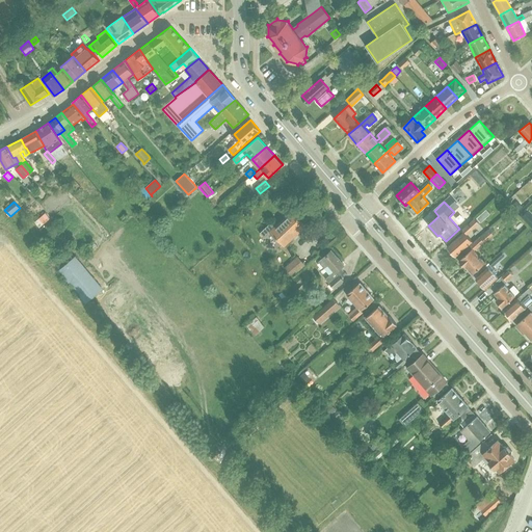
[(508,212),(504,207),(496,214),(500,219),(508,212)]
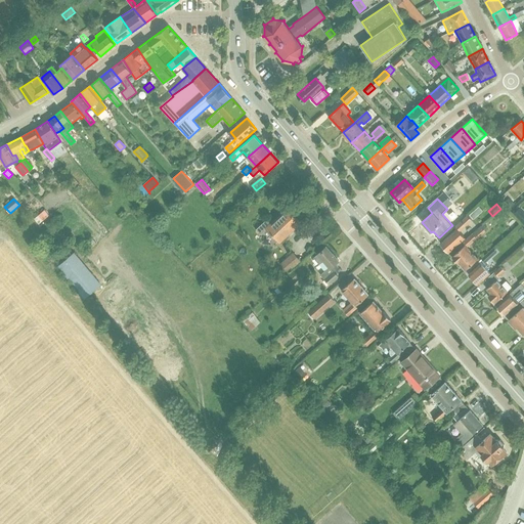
[(479,207),(470,215),(474,219),(483,211),(479,207)]
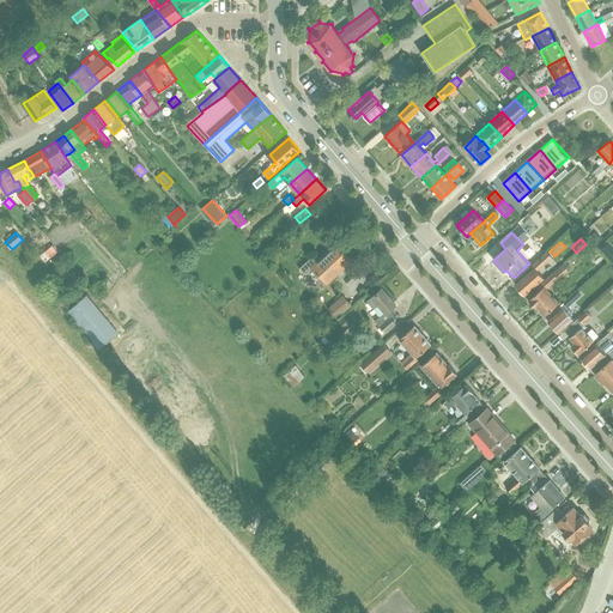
[(327,284),(352,260),(337,244),(316,262),(313,258),(301,269),(305,275),(313,268),(327,284)]
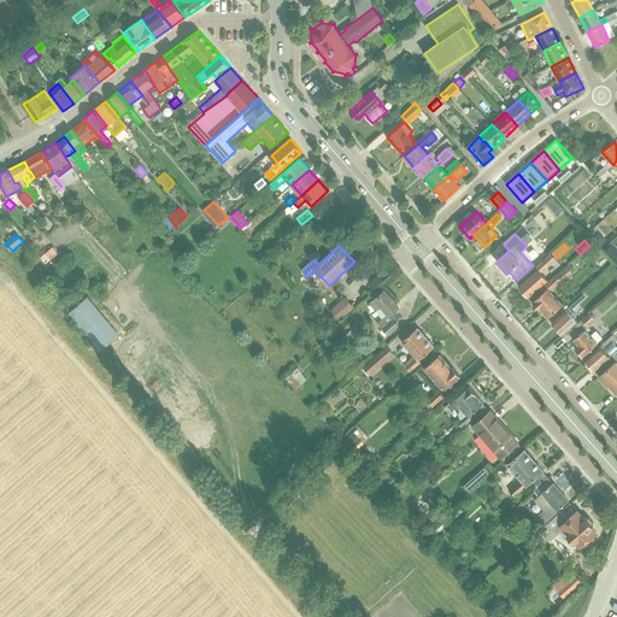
[(50,259),(57,253),(52,248),(46,253),(50,259)]
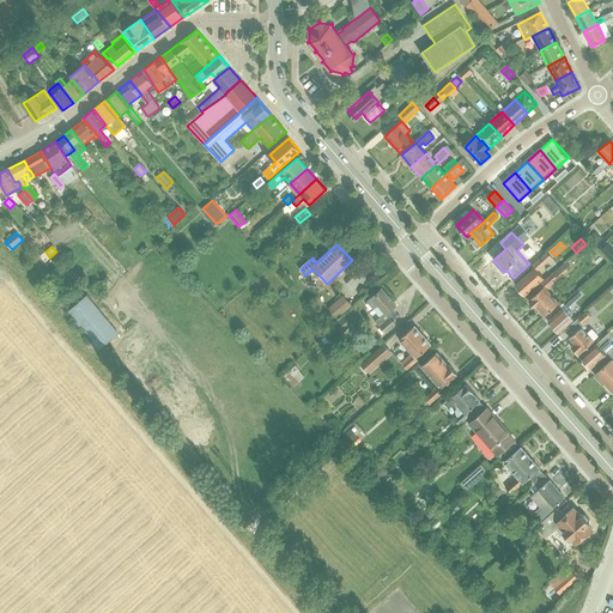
[(538,271),(552,258),(547,252),(533,266),(534,267),(516,284),(525,295),(544,278),(538,271)]
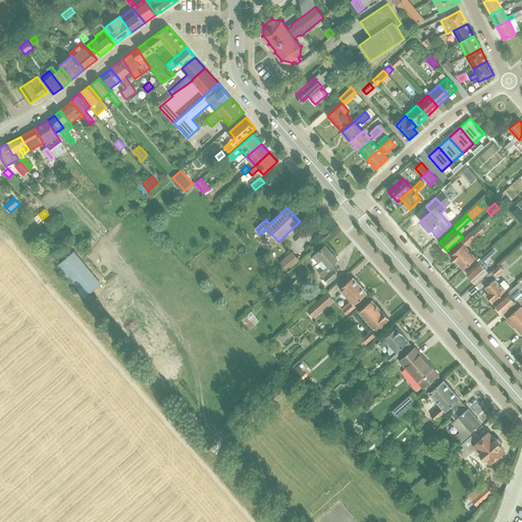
[(479,225),(471,233),(462,242),(464,244),(452,256),(463,269),(476,258),(465,246),(483,229),(479,225)]
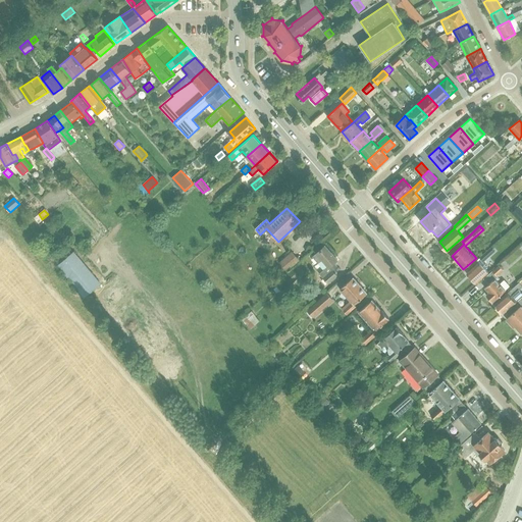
[(316,248),(313,251),(315,254),(313,256),(319,263),(323,260),(329,267),(332,270),(337,266),(334,263),(337,260),(325,246),(324,245),(319,250),(316,248)]
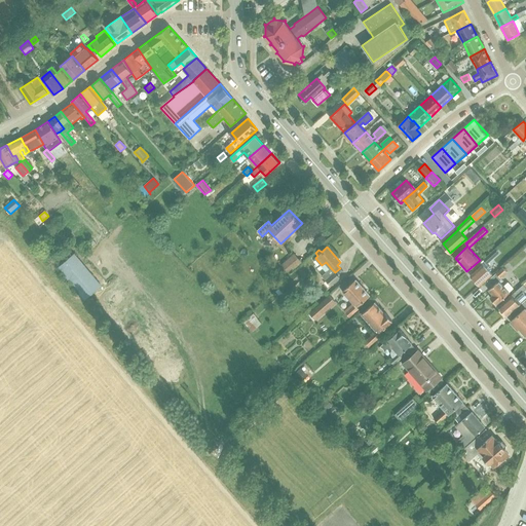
[(74,254),(57,268),(84,300),(101,286),(74,254)]
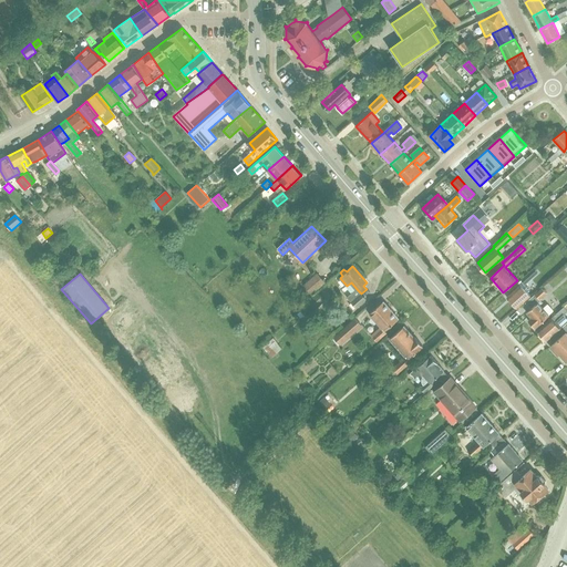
[(318,274),(303,286),(312,296),(327,284),(318,274)]
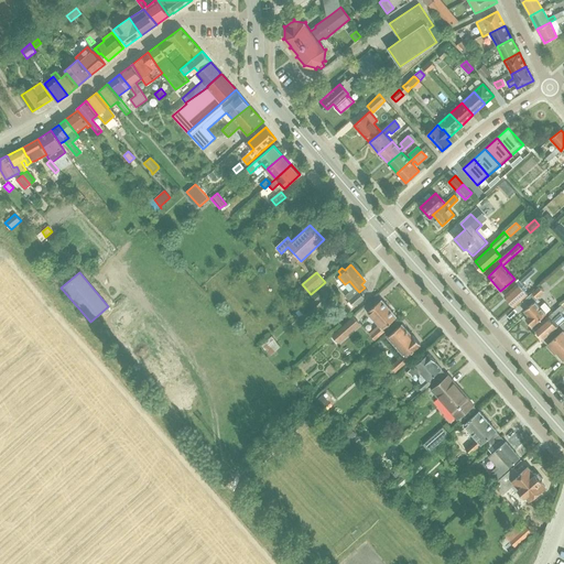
[(518,283),(505,295),(514,306),(528,294),(522,288),(524,285),(522,282),(519,279),(516,281),(518,283)]
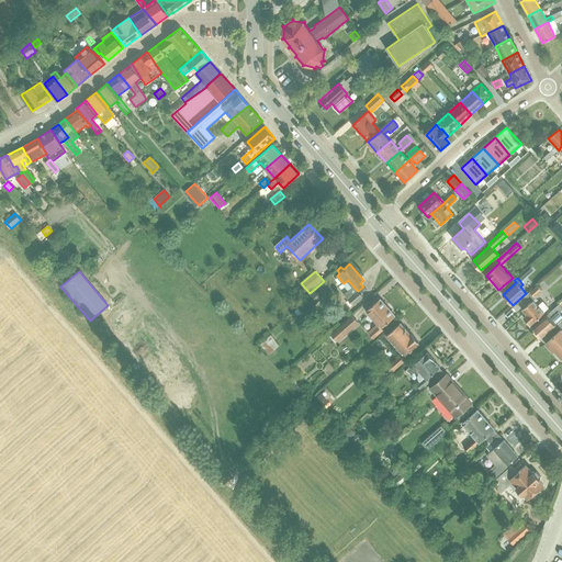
[(281,280),(277,283),(283,291),(287,288),(281,280)]
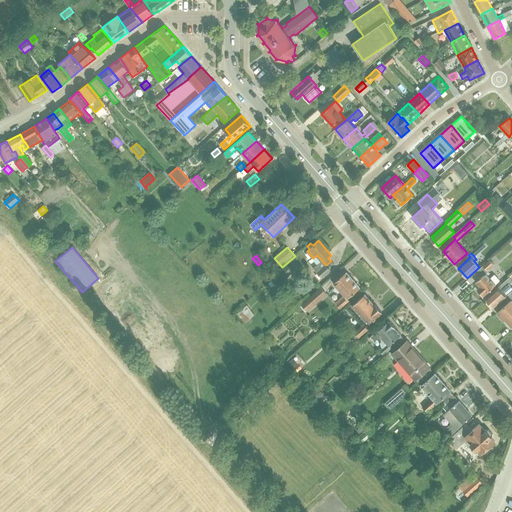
[(489,260),(474,274),(479,279),(475,282),(480,287),(477,290),(483,296),(496,285),(495,285),(499,282),(499,280),(495,276),(493,276),(490,279),(487,276),(490,274),(488,271),(488,270),(493,265),(489,260)]
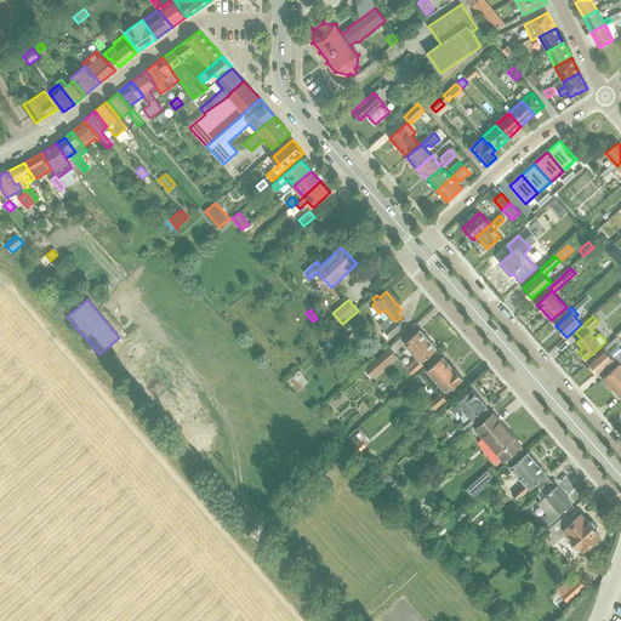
[(355,330),(347,322),(329,339),(337,347),(355,330)]
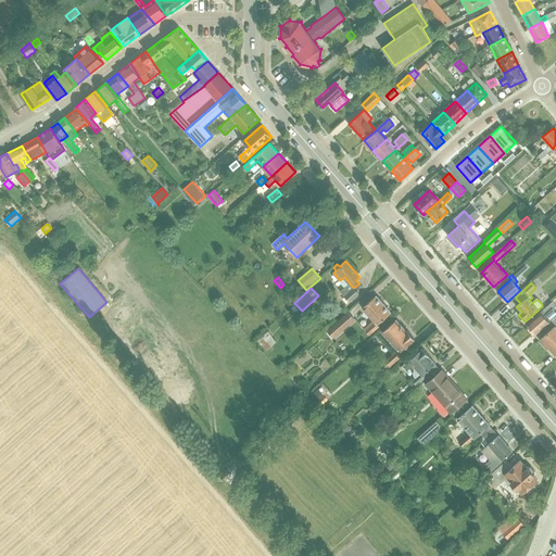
[(359,293),(354,288),(345,297),(350,302),(359,293)]
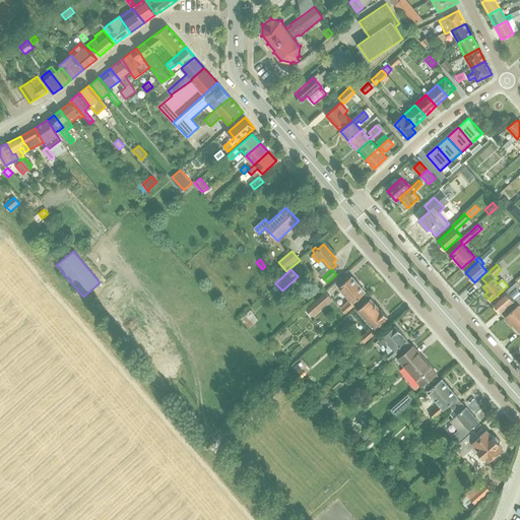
[(353,303),(366,293),(352,276),(339,287),(350,302),(341,309),(345,313),(355,305),(353,303)]
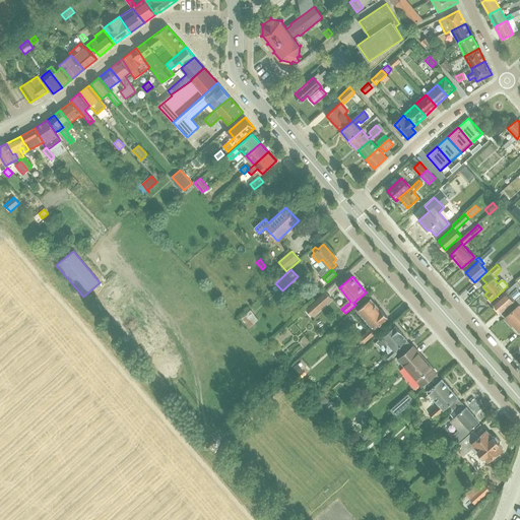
[(519,291),(517,288),(519,285),(519,283),(517,281),(493,304),(501,313),(516,300),(519,304),(519,291)]
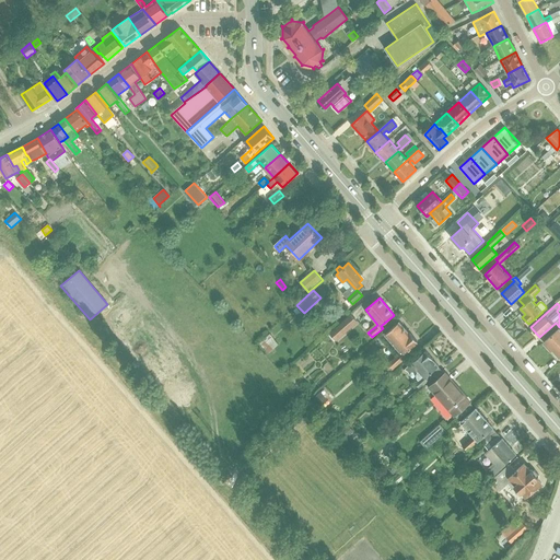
[(350,315),(330,335),(337,341),(357,322),(350,315)]
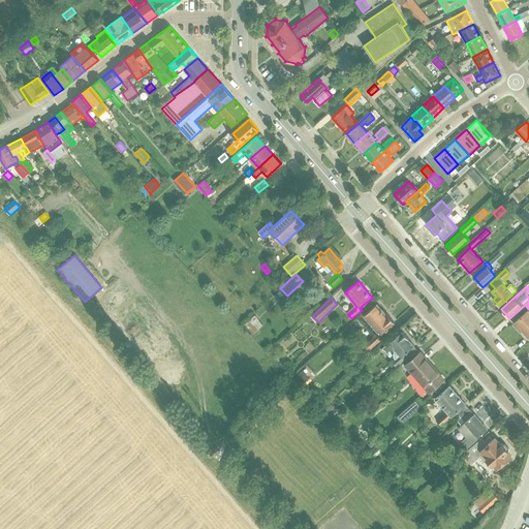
[(381,335),(395,323),(387,314),(386,315),(377,304),(365,315),(379,333),(366,344),(371,349),(383,338),(381,335)]
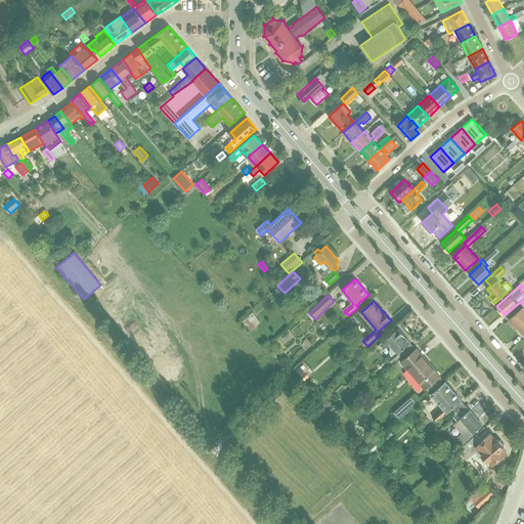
[(523,308),(509,319),(515,328),(517,326),(523,334),(523,333),(523,308)]
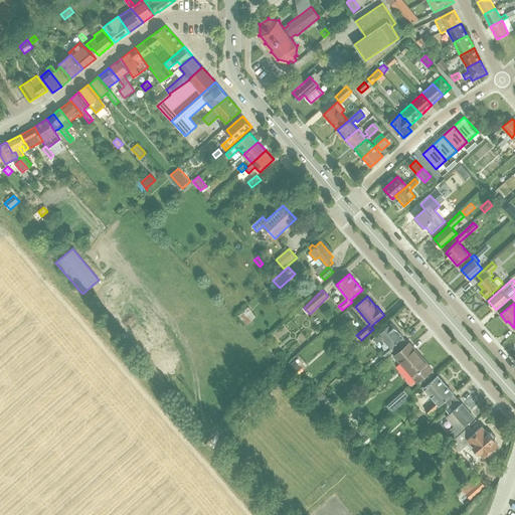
[(248,308),(238,316),(246,327),(256,319),(248,308)]
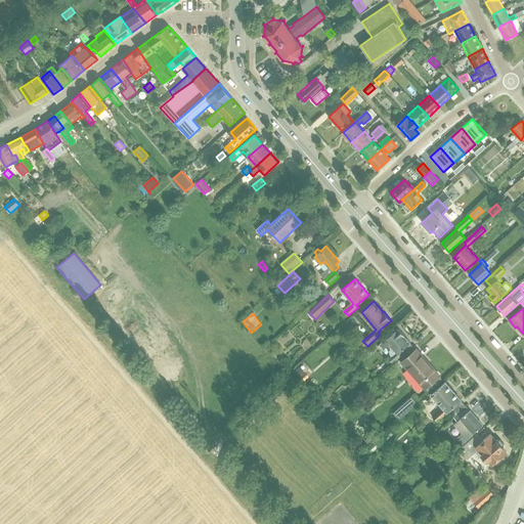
[(398,328),(386,339),(391,345),(392,347),(390,349),(390,351),(390,354),(391,356),(389,358),(393,362),(400,355),(402,357),(413,347),(410,343),(404,336),(405,335),(398,328)]
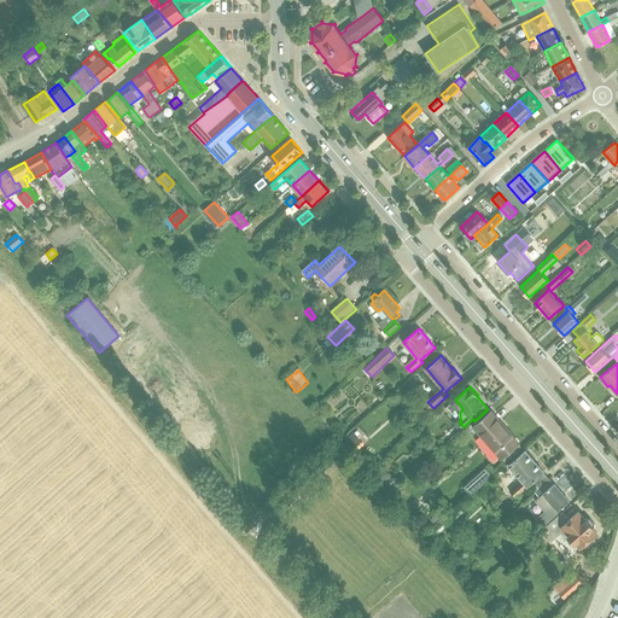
[(501,459),(519,443),(493,413),(474,427),(501,459)]
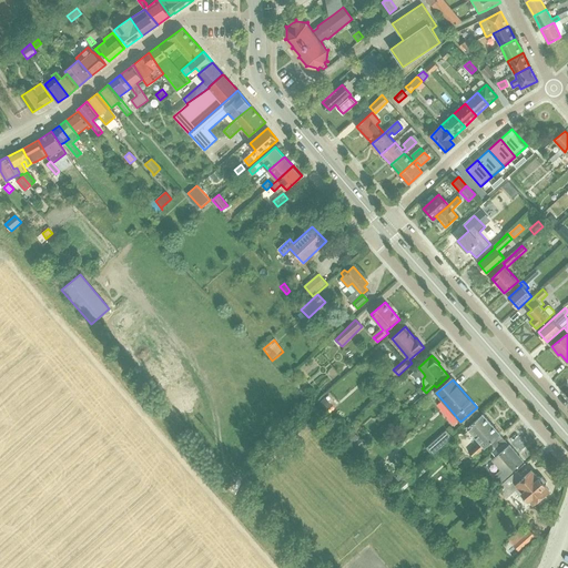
[(326,397),(318,405),(324,411),(332,404),(326,397)]
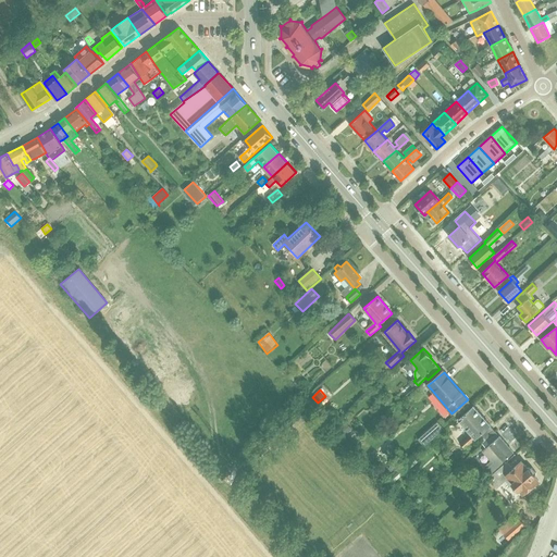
[(473,407),(458,420),(471,434),(461,442),(466,446),(481,433),(486,440),(487,440),(496,432),(473,407)]
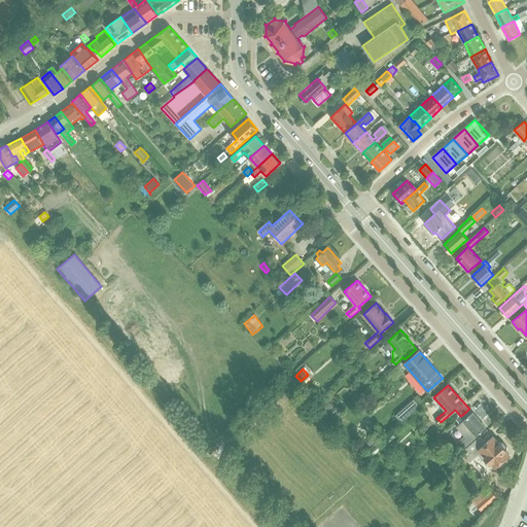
[(326,398),(321,402),(327,410),(332,406),(326,398)]
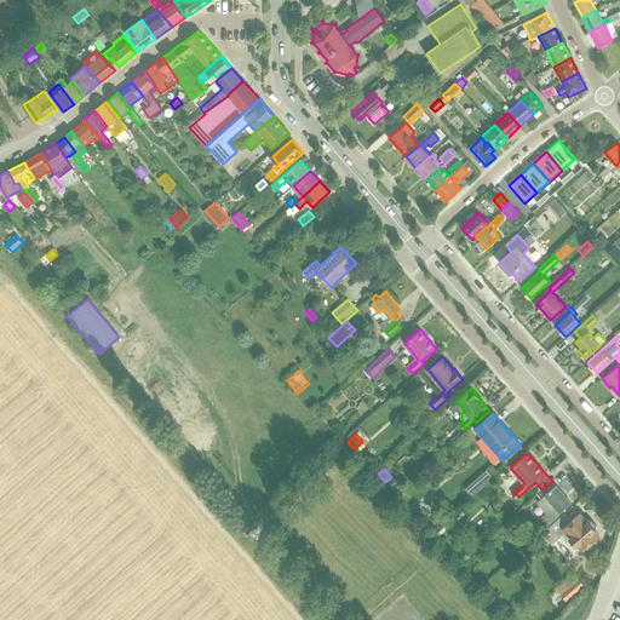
[(394,480),(386,484),(390,489),(397,484),(394,480)]
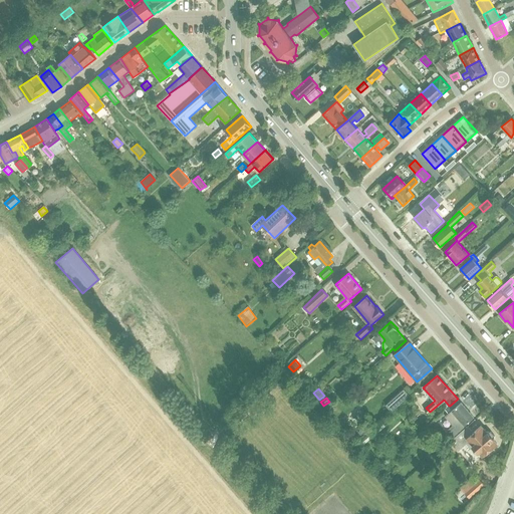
[(449,406),(445,409),(449,414),(446,417),(454,426),(448,432),(454,438),(460,433),(460,432),(467,426),(465,425),(474,417),(458,399),(450,406),(449,406)]
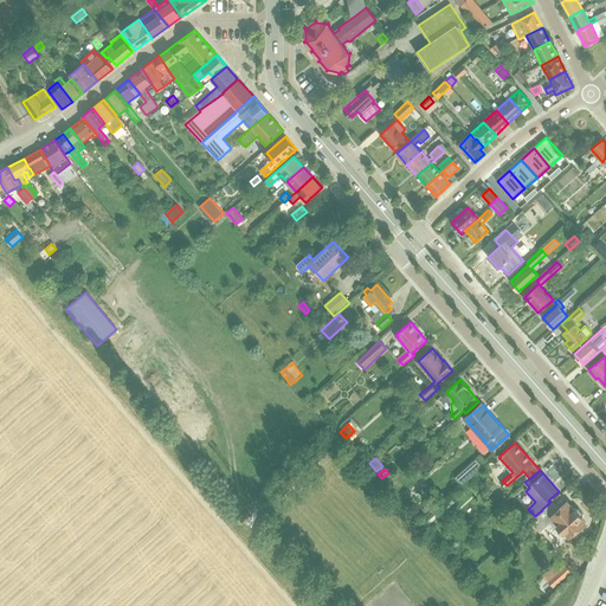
[(453,502),(450,497),(443,504),(446,509),(453,502)]
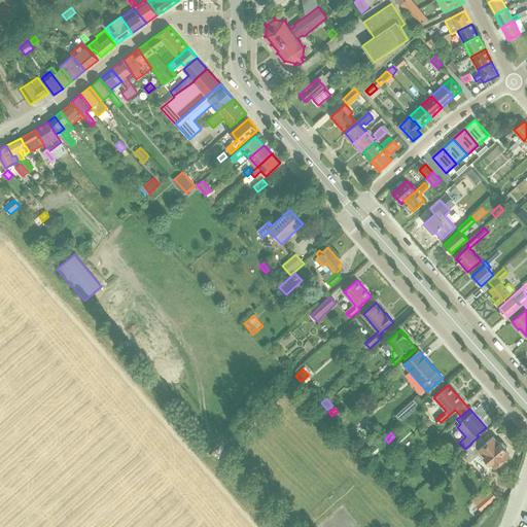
[(479,436),(471,443),(471,444),(465,449),(460,453),(469,462),(478,455),(488,466),(491,463),(495,467),(498,464),(501,464),(505,461),(505,458),(510,454),(506,451),(507,450),(507,447),(502,442),(499,442),(498,443),(493,436),(486,443),(480,436),(479,437),(479,436)]
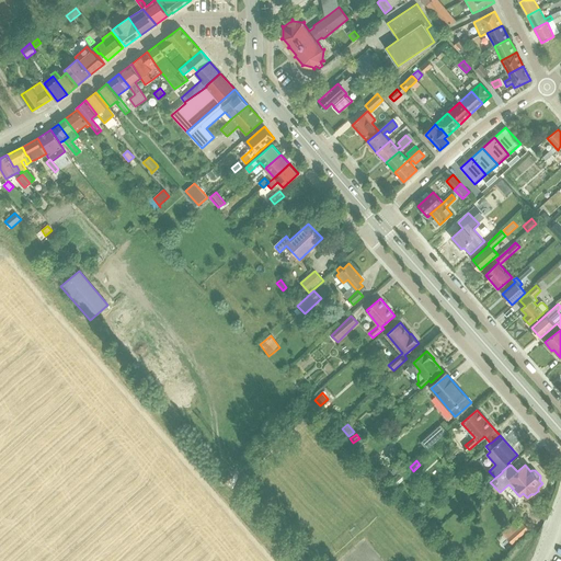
[(528,529),(524,524),(513,533),(518,538),(528,529)]
